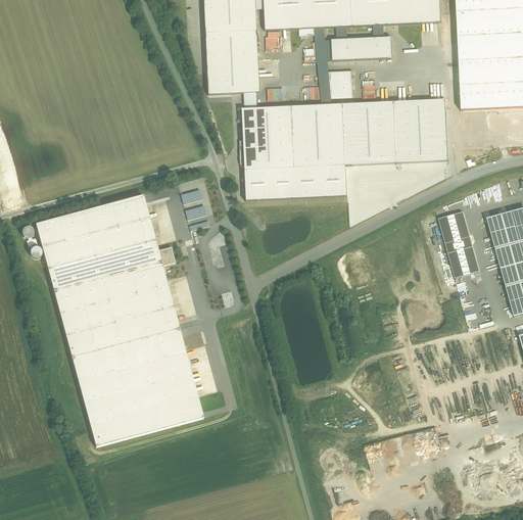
[(203,0),(208,93),(259,91),(254,0),(203,0)]
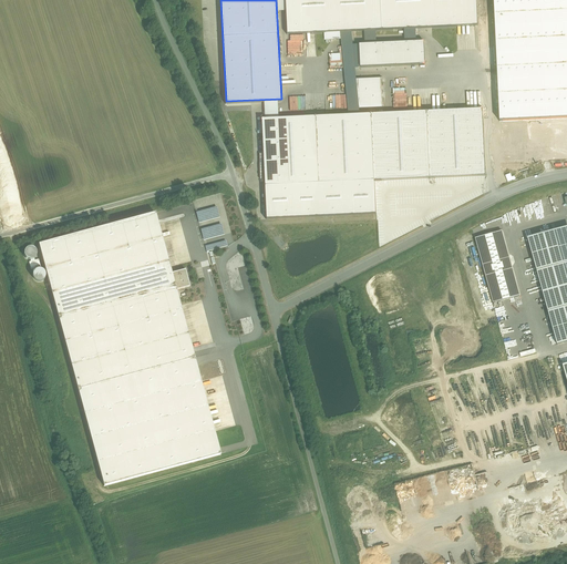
[(285,0),(287,32),(477,22),(476,0),(285,0)]
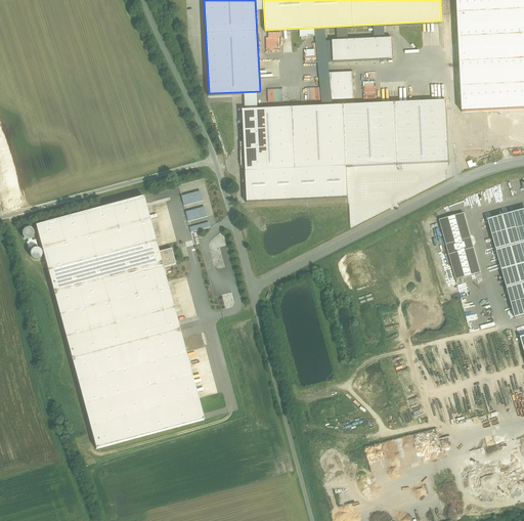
[(376,79),(363,80),(364,95),(377,95),(376,79)]
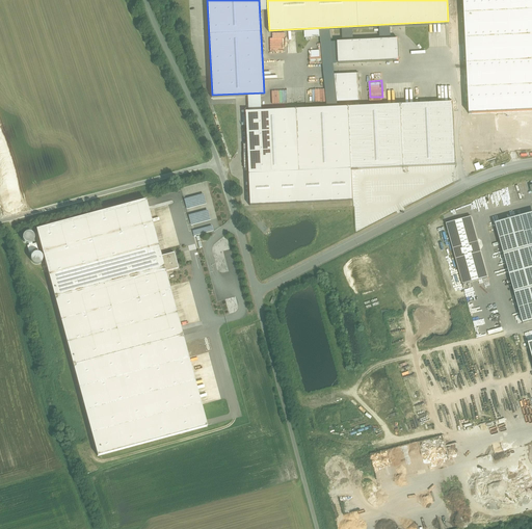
[(287,87),(271,88),(271,99),(287,99),(287,87)]
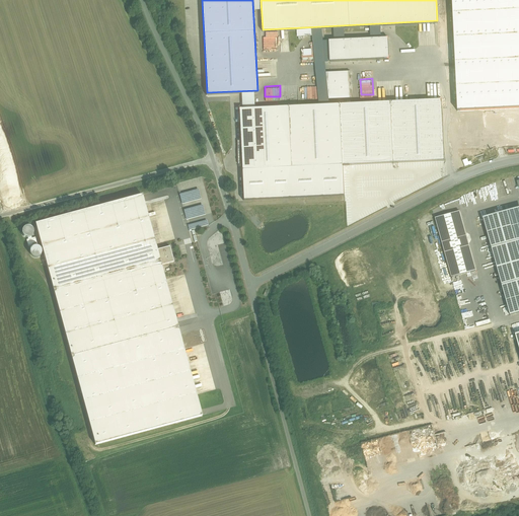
[(239,106),(243,198),(345,193),(344,162),(445,158),(442,97),(239,106)]
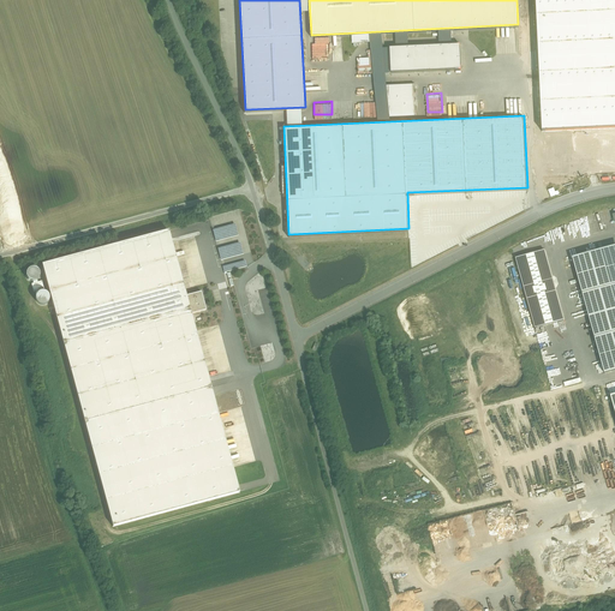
[(234,221),(212,226),(215,238),(237,233),(234,221)]
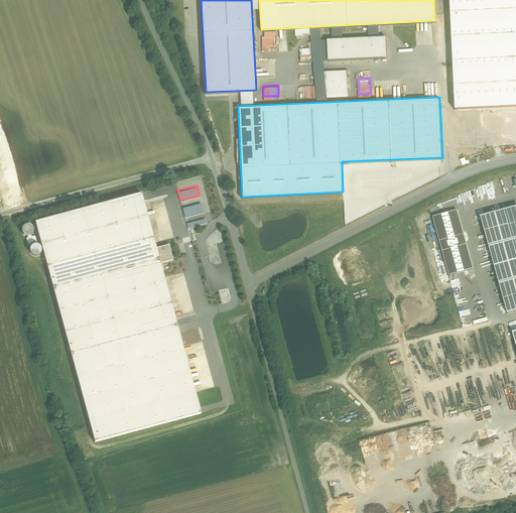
[(201,411),(160,261),(156,246),(141,191),(35,220),(95,439),(201,411)]
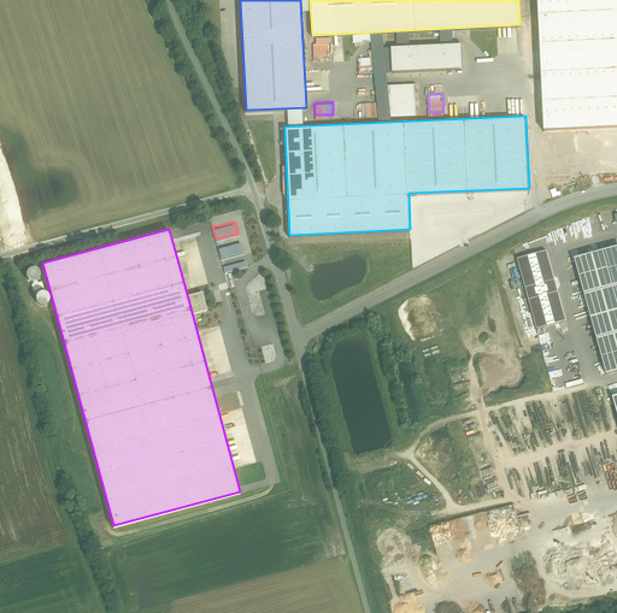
[(616,243),(575,257),(607,372),(616,369),(616,243)]
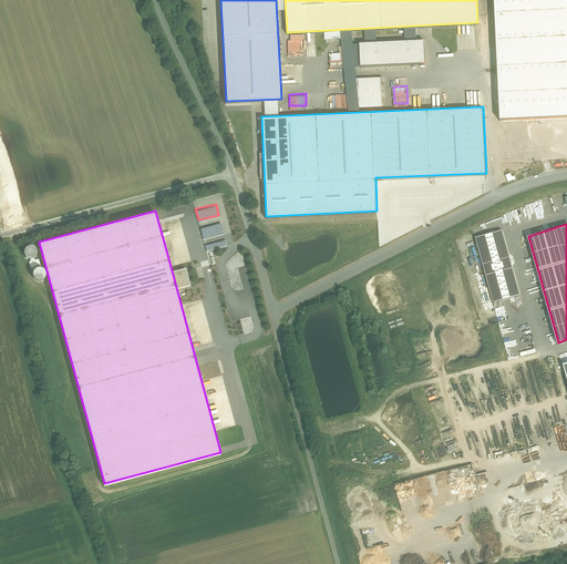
[(503,228),(475,235),(493,299),(521,291),(503,228)]
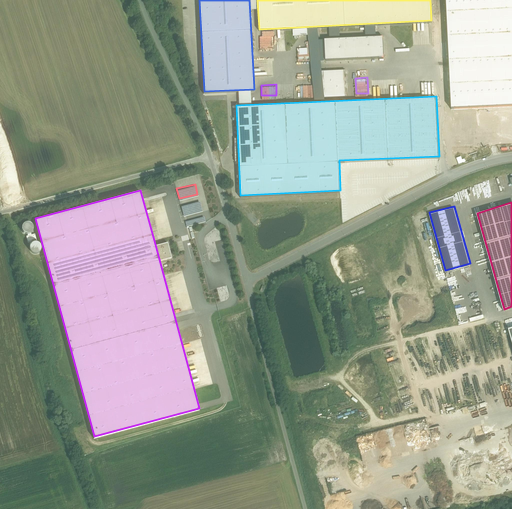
[(155,244),(159,259),(171,256),(167,241),(155,244)]
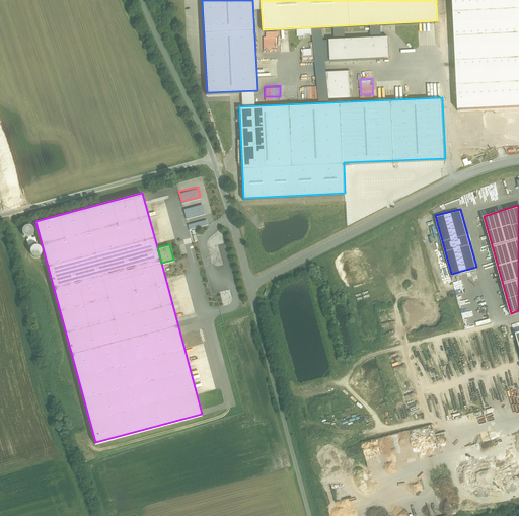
[(432,422),(418,425),(419,430),(426,428),(427,433),(429,432),(430,435),(431,435),(434,445),(437,444),(432,422)]
